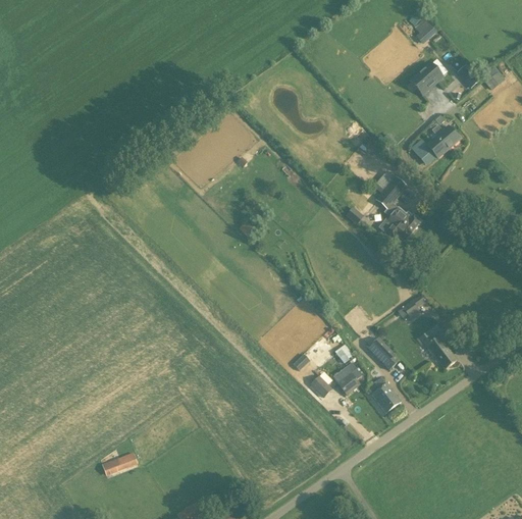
[(419,32),(415,35),(422,43),(436,31),(435,30),(430,24),(425,19),(416,28),(419,32)]
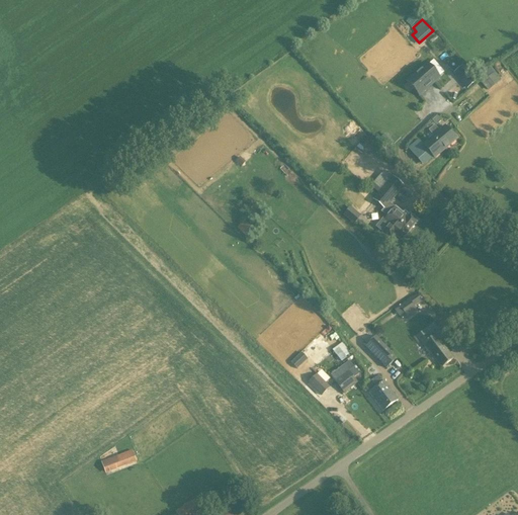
[(438,49),(444,44),(436,34),(430,39),(438,49)]
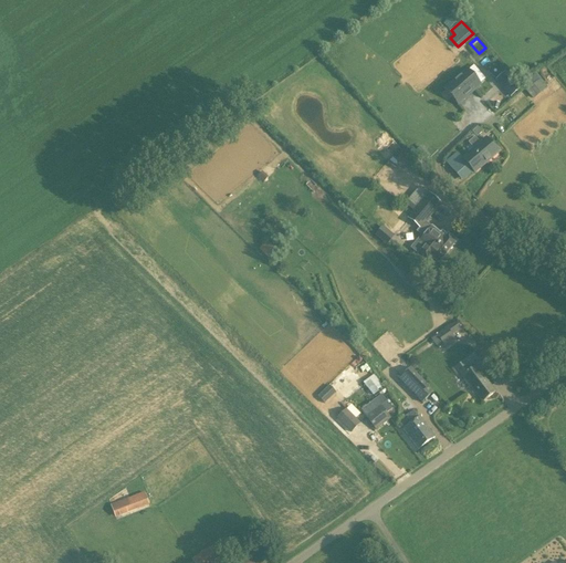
[(467,65),(443,86),(458,103),(482,83),(467,65)]
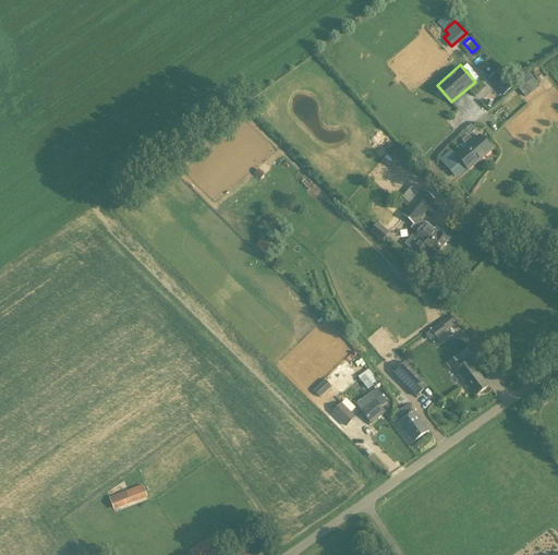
[(497,69),(489,75),(504,93),(511,86),(497,69)]
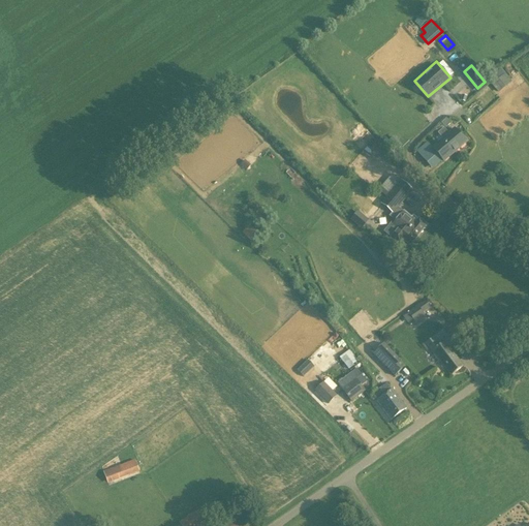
[(500,67),(490,76),(493,81),(491,83),(498,90),(510,80),(500,67)]
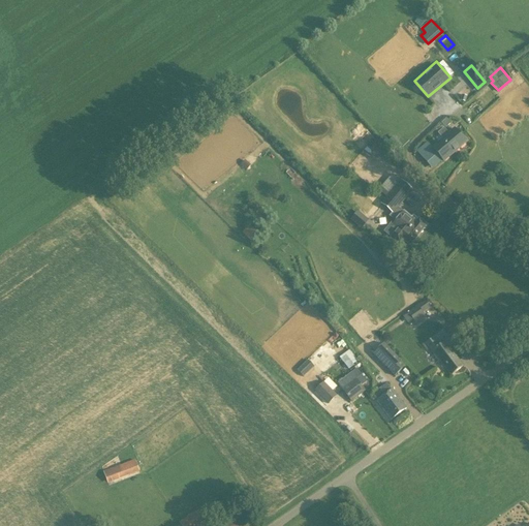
[(455,126),(433,145),(443,158),(453,150),(454,151),(466,140),(455,126)]
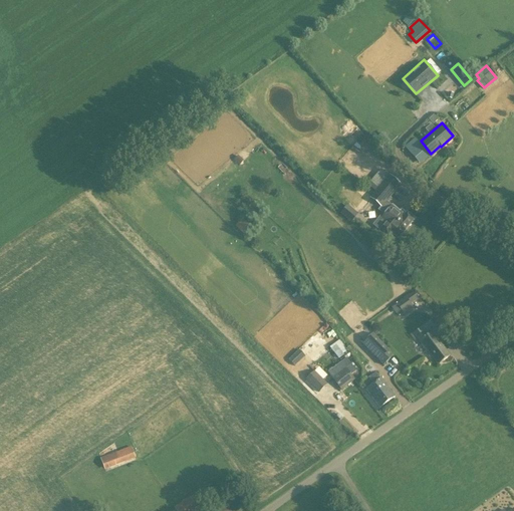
[(418,139),(427,132),(425,129),(415,135),(418,139)]
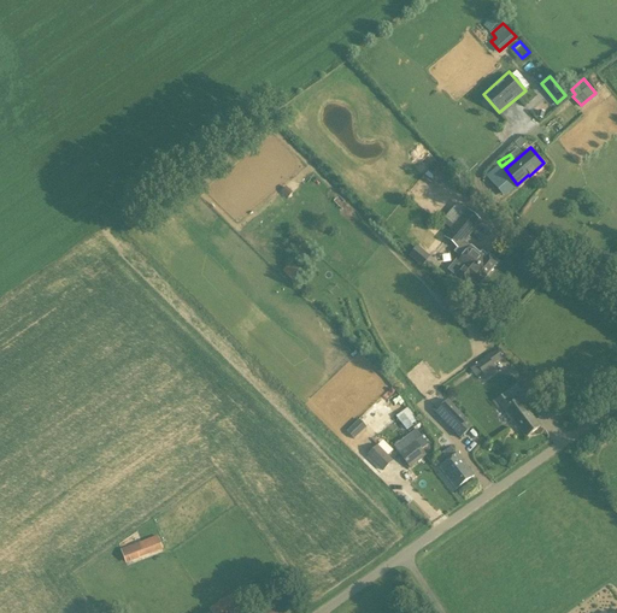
[(444,234),(458,247),(481,219),(466,207),(465,208),(457,200),(444,216),(453,223),(444,234)]
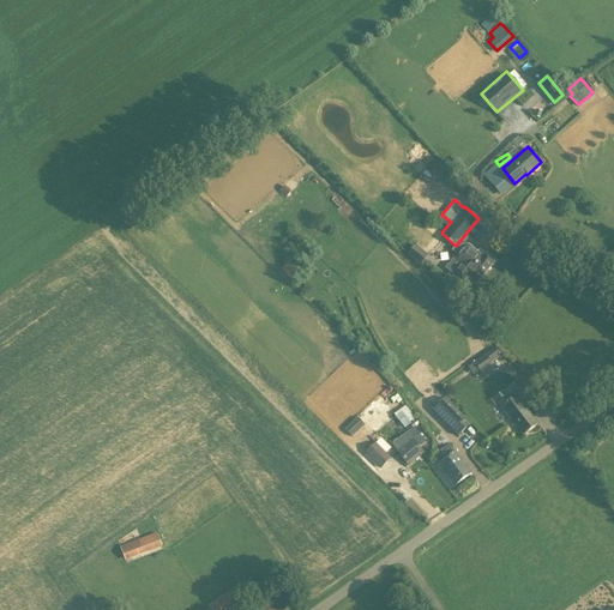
[(428,253),(415,242),(407,252),(419,263),(428,253)]
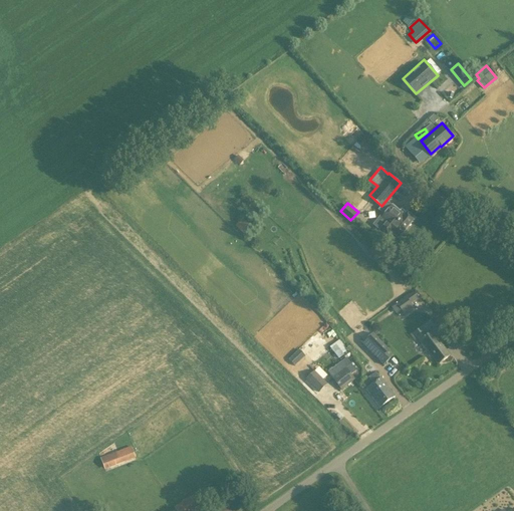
[(381,217),(386,220),(377,229),(387,237),(392,231),(398,236),(414,217),(407,210),(406,212),(402,208),(400,210),(392,204),(381,217)]
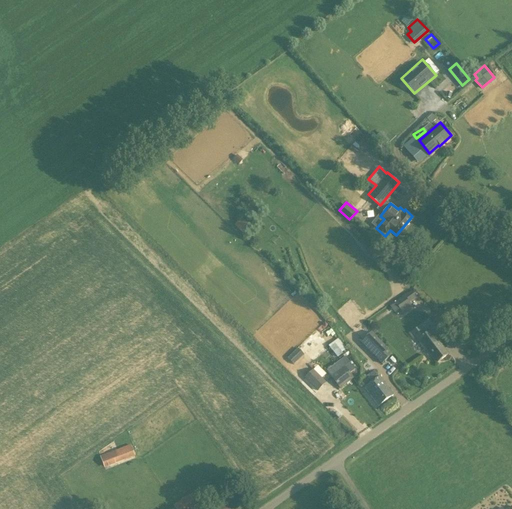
[(404,314),(421,299),(410,287),(393,301),(404,314)]
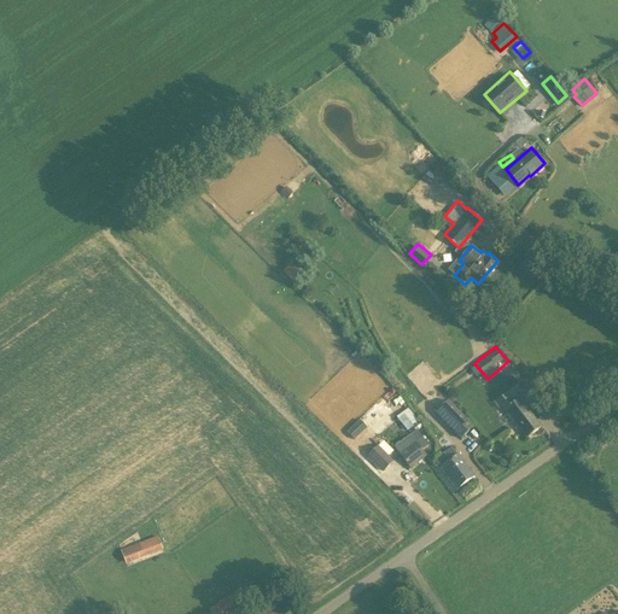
[(513,420),(514,419),(526,436),(540,426),(523,403),(534,396),(522,380),(496,398),(513,420)]
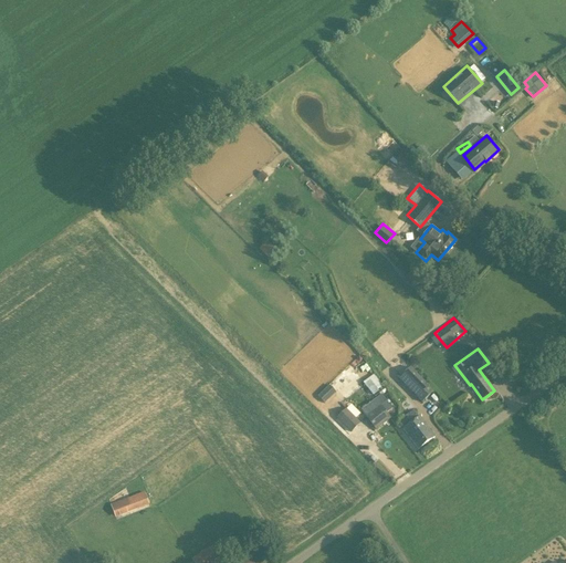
[(421,400),(433,388),(410,365),(398,376),(421,400)]
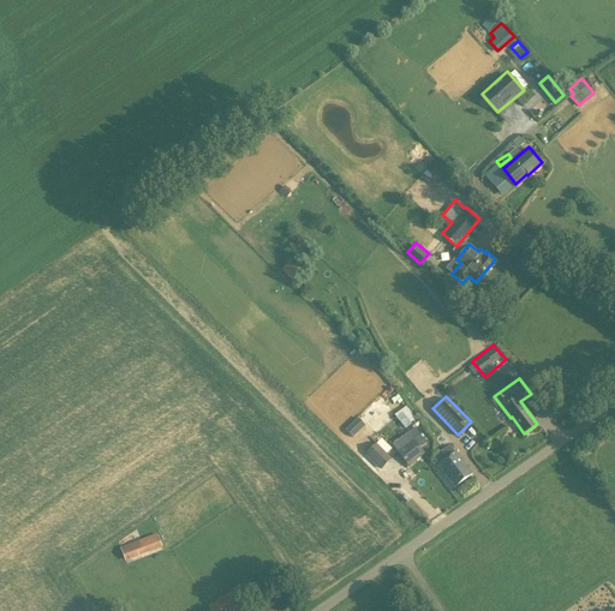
[(411,419),(415,415),(408,407),(405,411),(411,419)]
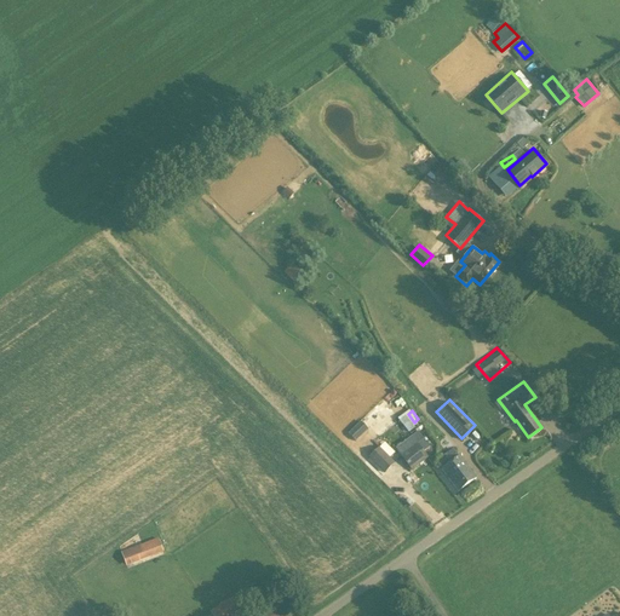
[(411,433),(417,429),(405,413),(399,418),(411,433)]
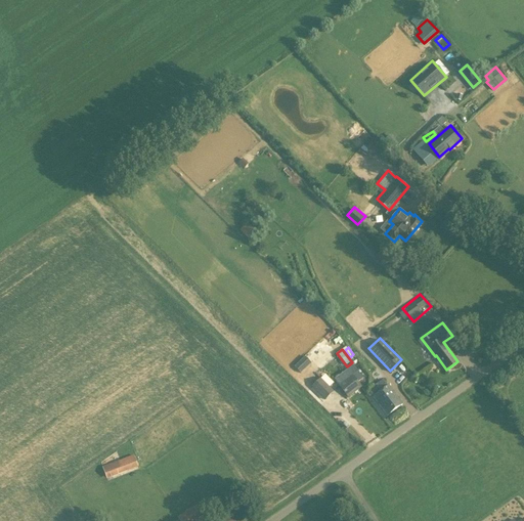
[(311,361),(305,354),(294,364),(300,371),(311,361)]
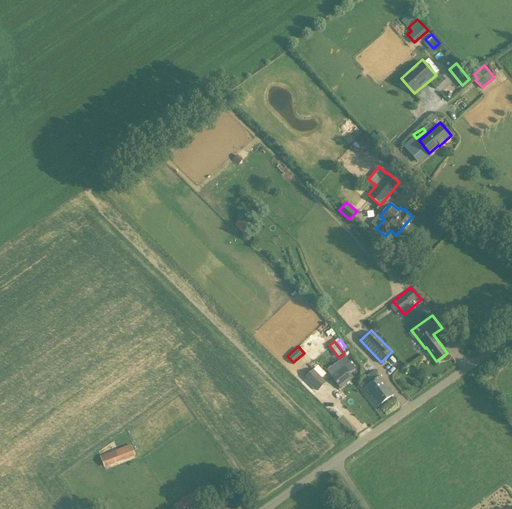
[(353,376),(349,371),(355,367),(350,361),(331,375),(339,386),(353,376)]
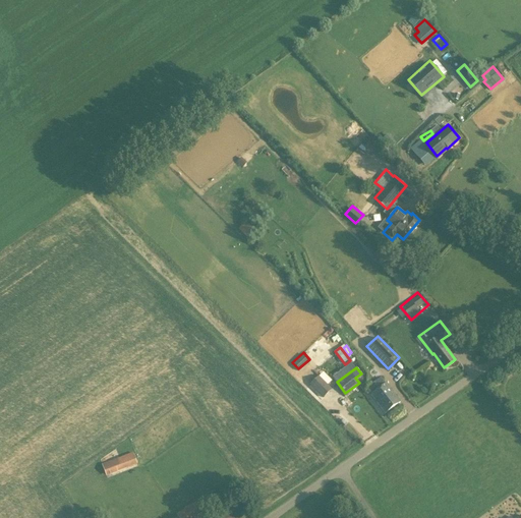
[(323,396),(332,387),(319,373),(309,383),(323,396)]
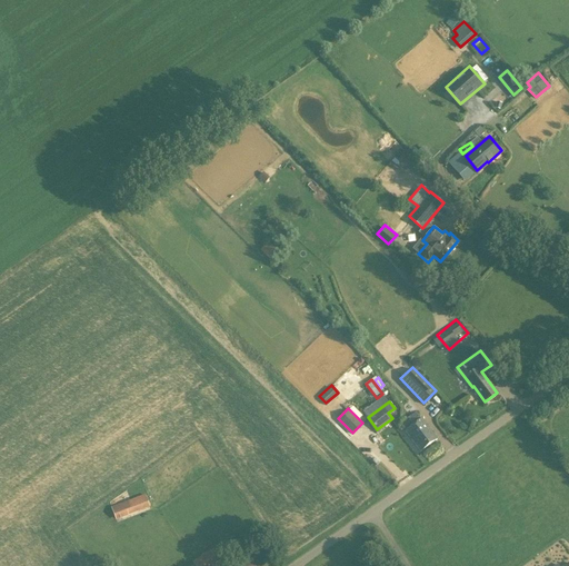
[(400,421),(406,428),(405,428),(420,449),(436,437),(416,409),(400,421)]
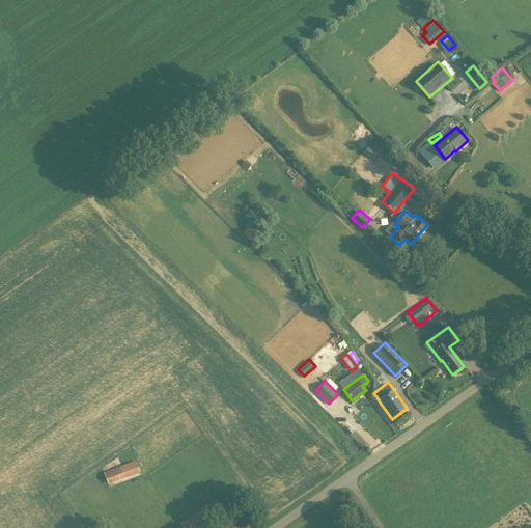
[(136,459),(104,471),(108,482),(140,471),(136,459)]
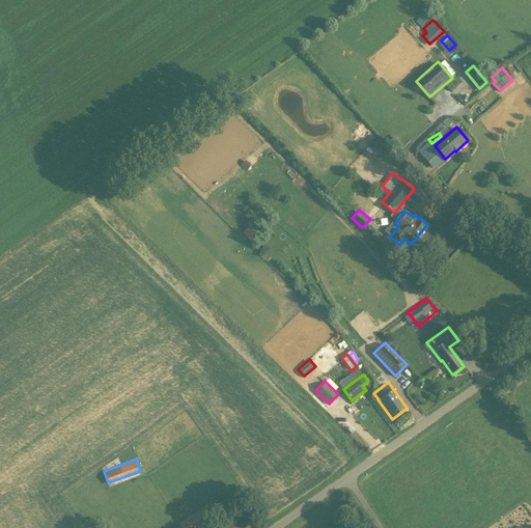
[(205,516),(200,509),(196,512),(196,510),(179,522),(184,527),(192,527),(202,521),(201,519),(205,516)]
